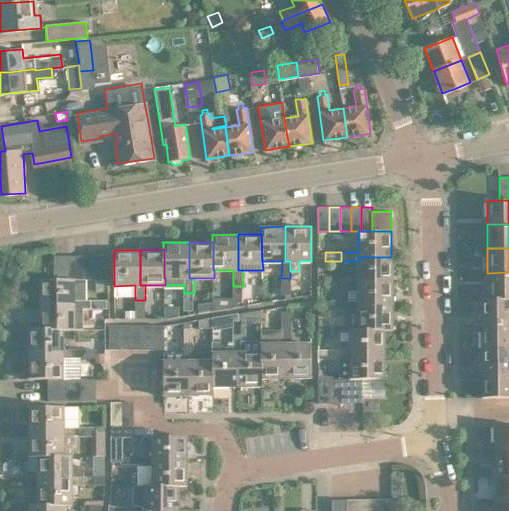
[(53,255),(54,279),(64,279),(64,254),(53,255)]
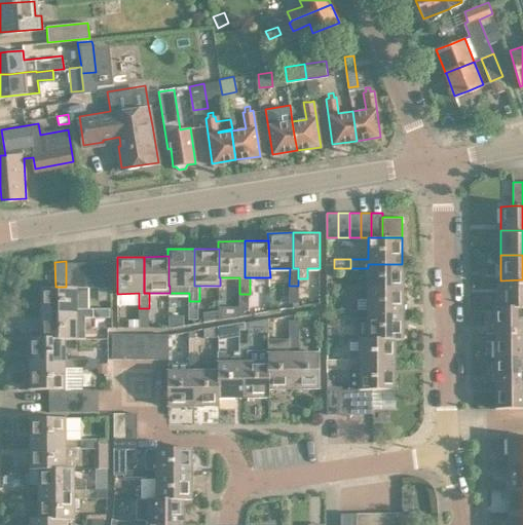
[(76,261),(66,261),(66,287),(76,287),(76,261)]
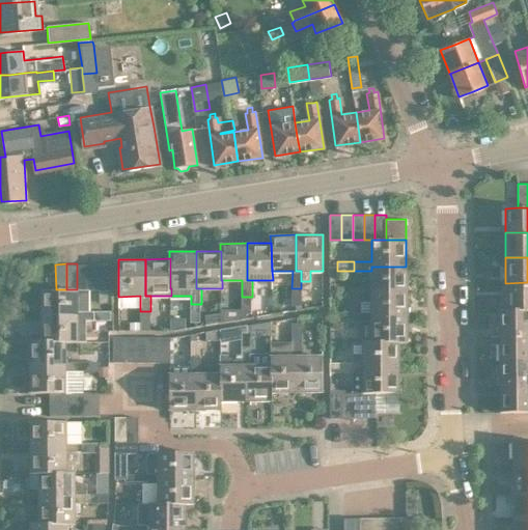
[(88,263),(77,263),(77,289),(88,289),(88,263)]
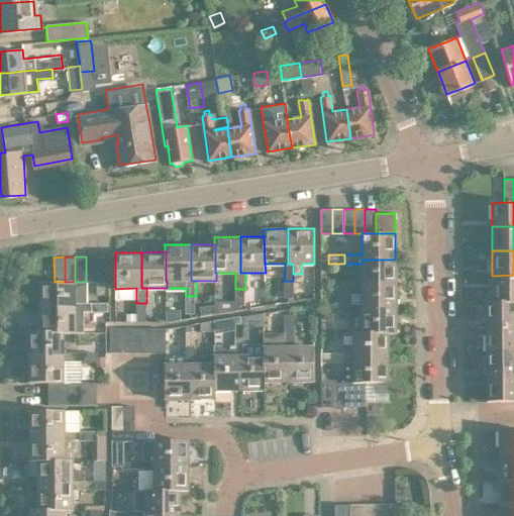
[(86,256),(86,282),(98,282),(98,256),(86,256)]
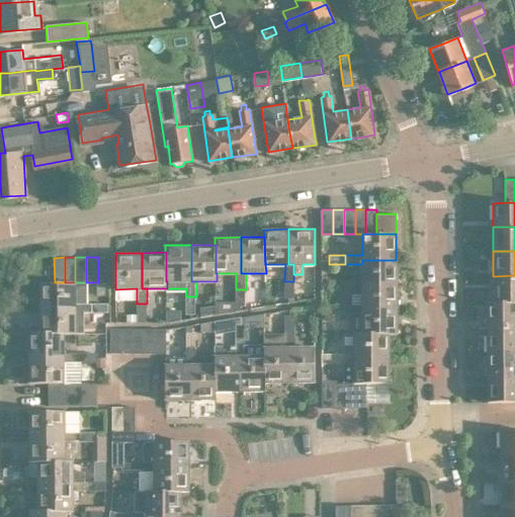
[(98,257),(98,282),(109,282),(109,257),(98,257)]
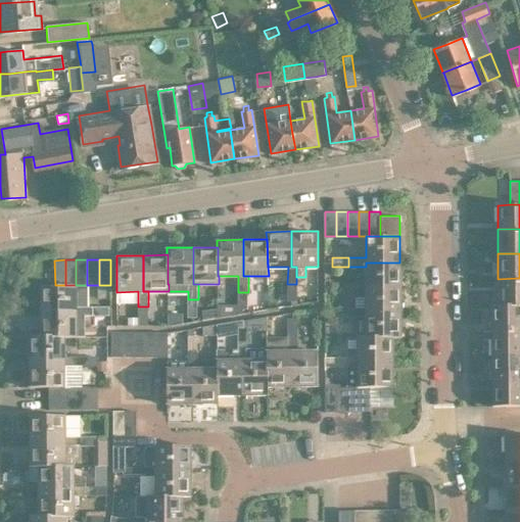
[(366,286),(399,287),(399,263),(366,263),(366,267),(366,286)]
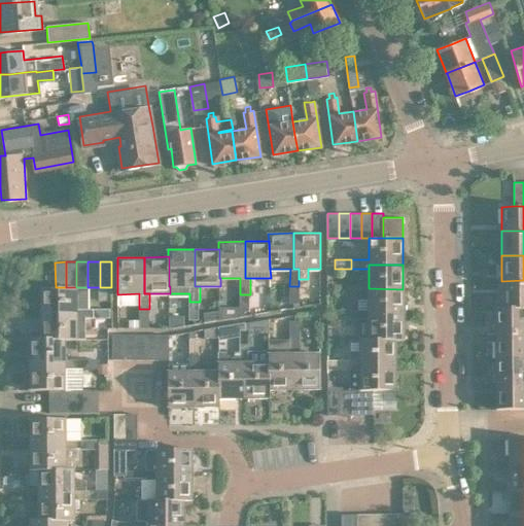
[(494,308),(523,307),(523,280),(501,281),(502,306),(494,306),(494,308)]
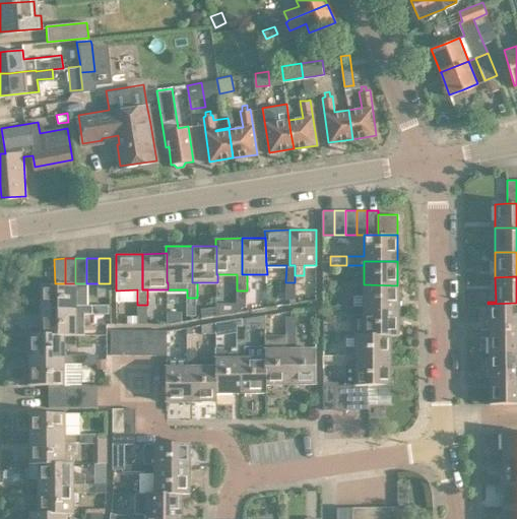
[(295,282),(285,282),(285,298),(295,298),(295,282)]
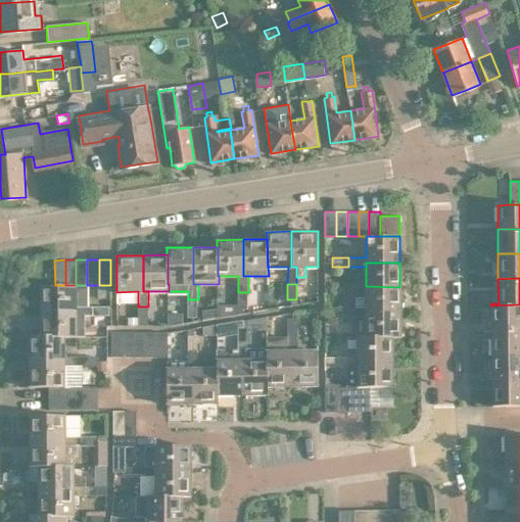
[(40,286),(40,311),(75,311),(75,305),(88,305),(87,285),(76,285),(65,285),(55,285),(40,286)]
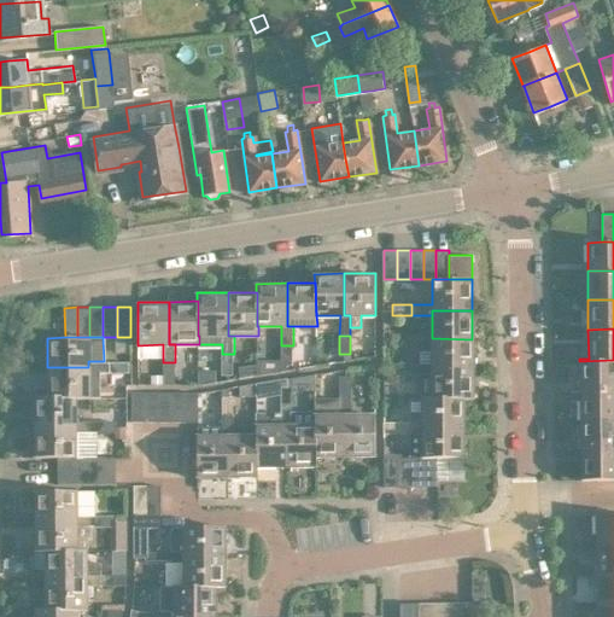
[(432,368),(472,368),(472,339),(432,338),(432,364),(411,364),(411,373),(432,374),(432,368)]
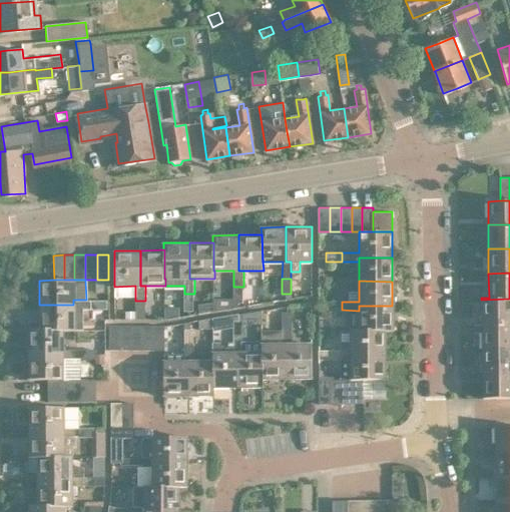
[(243,287),(233,287),(233,302),(243,302),(243,287)]
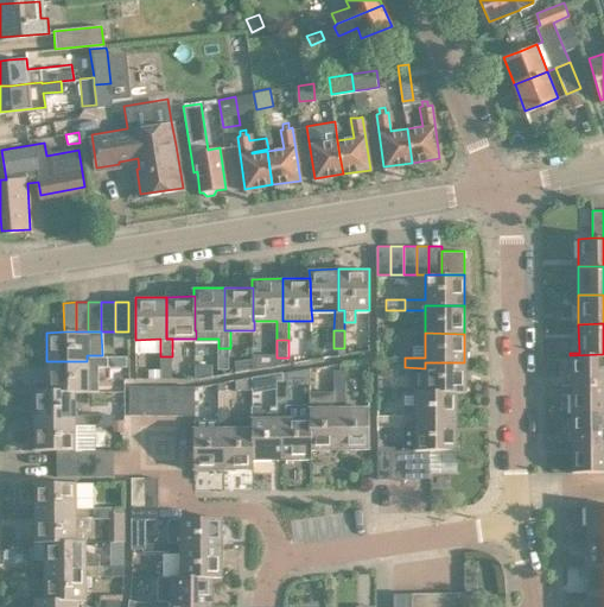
[(230,348),(218,348),(218,367),(230,367),(230,348)]
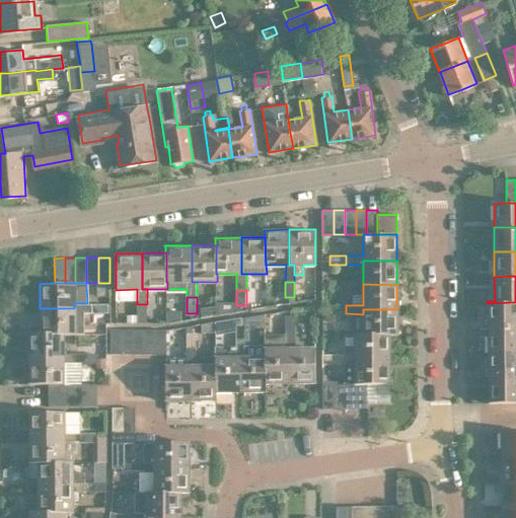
[(226,314),(226,300),(215,300),(215,315),(226,314)]
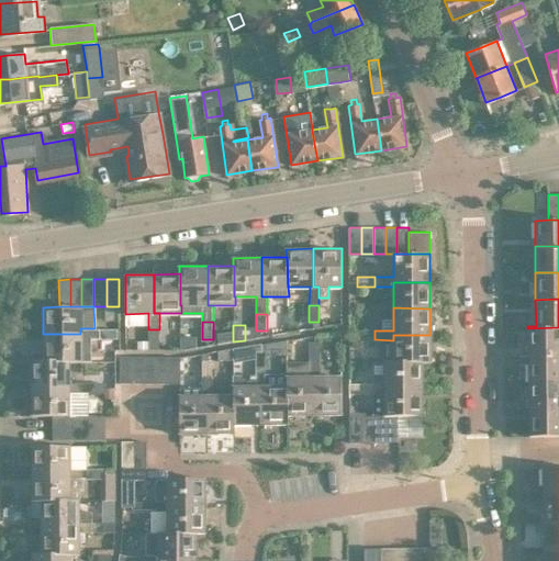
[(527,328),(528,355),(558,354),(558,327),(527,328)]
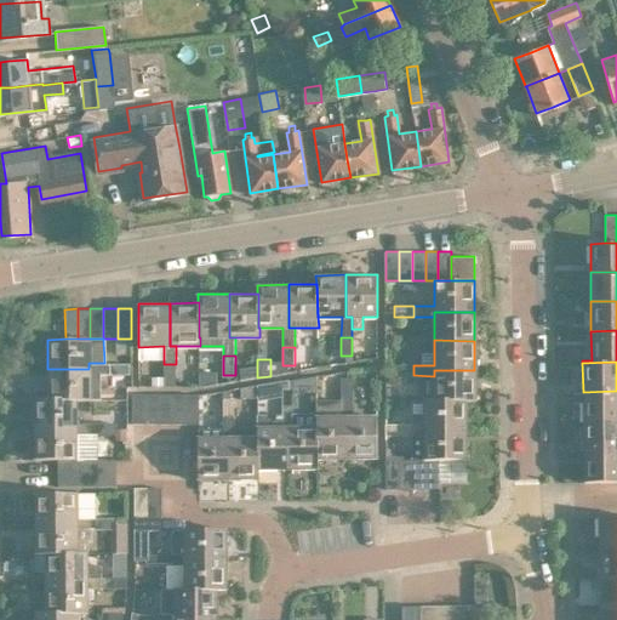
[(47,369),(47,398),(47,399),(75,399),(89,399),(89,374),(109,373),(109,363),(104,363),(89,363),(89,369),(47,369)]
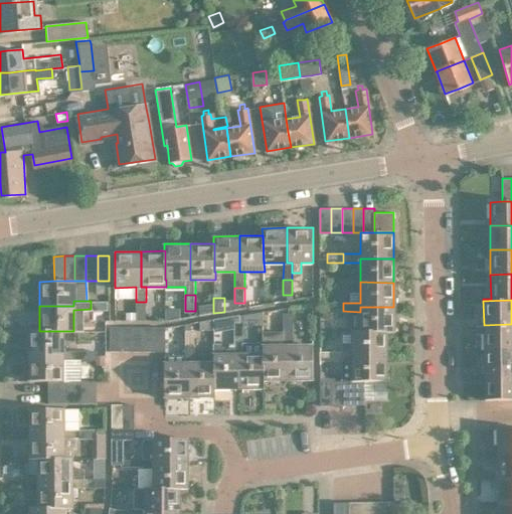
[(91,301),(91,309),(107,309),(107,301),(91,301)]
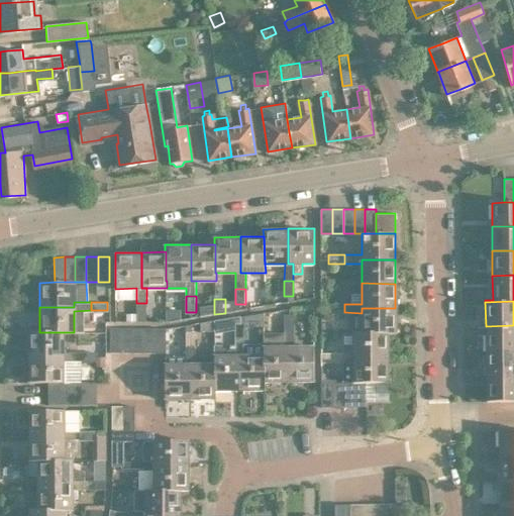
[(146,303),(136,303),(136,313),(136,320),(146,320),(146,303)]
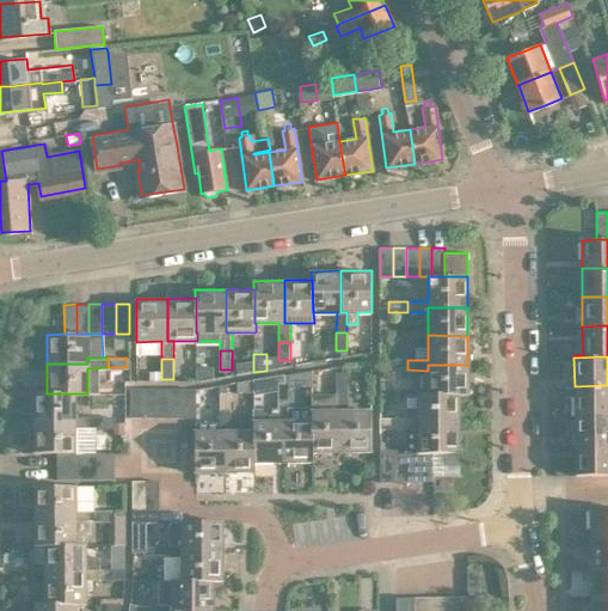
[(252,360),(234,362),(237,373),(253,371),(252,360)]
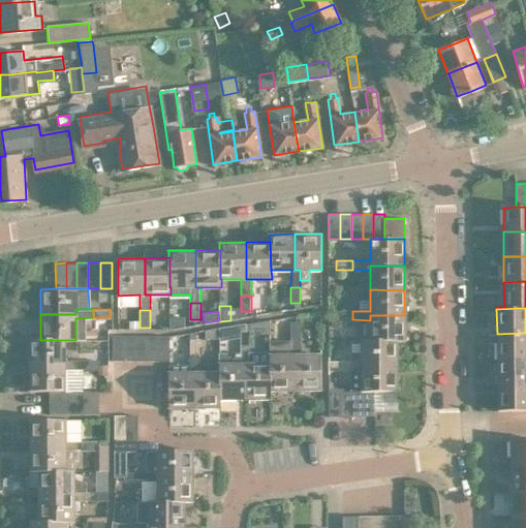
[(336,319),(352,319),(352,311),(336,311),(336,319)]
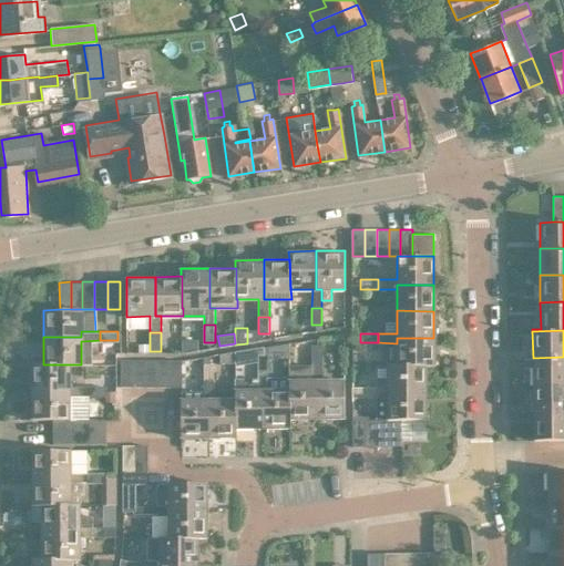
[(424,366),(433,366),(433,338),(397,338),(397,343),(397,364),(397,366),(424,366)]
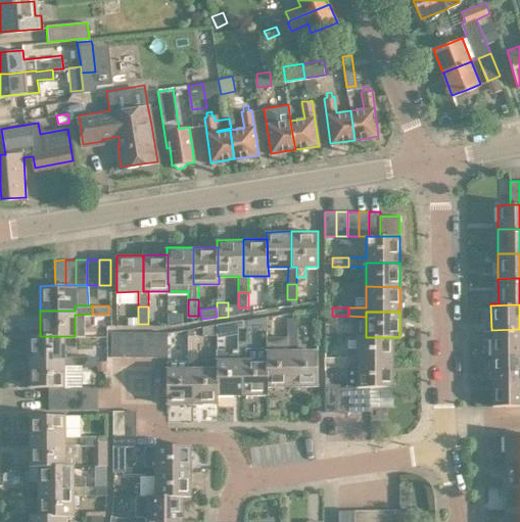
[(169,314),(169,324),(182,322),(182,314),(169,314)]
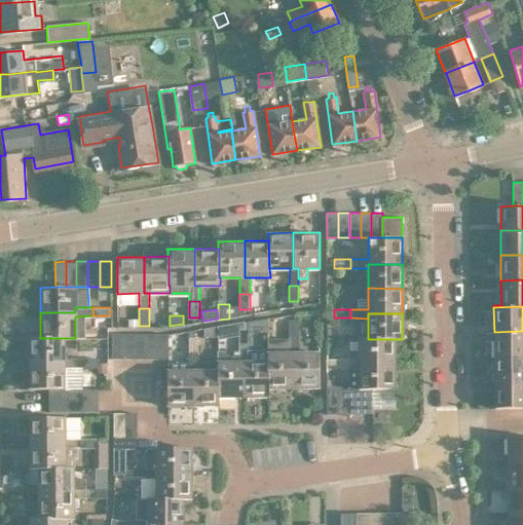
[(289,337),(298,337),(297,321),(289,321),(289,337)]
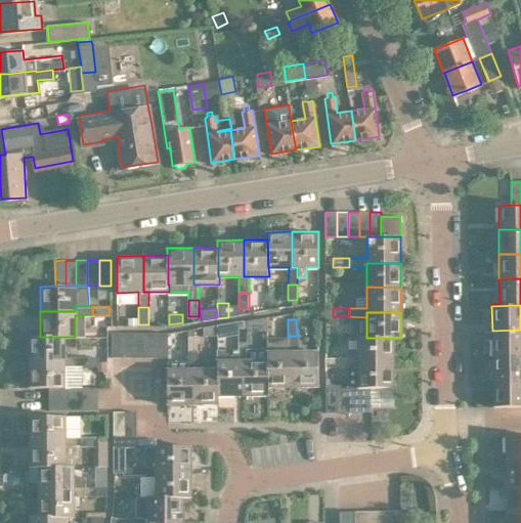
[(203,324),(203,334),(214,333),(217,329),(217,322),(203,324)]
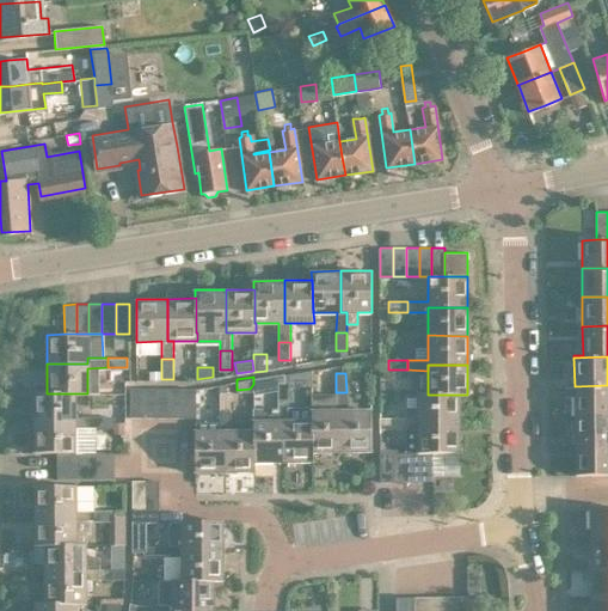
[(277,384),(277,402),(289,402),(289,384),(277,384)]
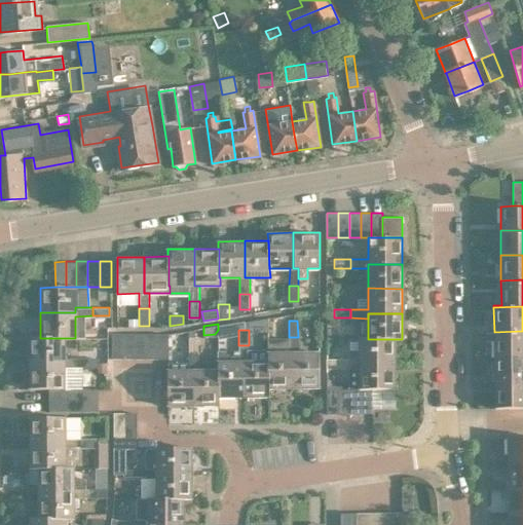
[(522,331),(494,332),(494,357),(522,357),(522,331)]
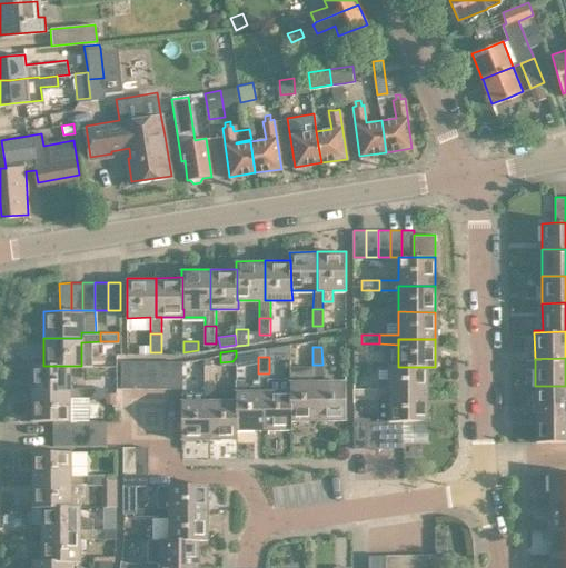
[(182,360),(170,361),(170,387),(182,386),(182,360)]
